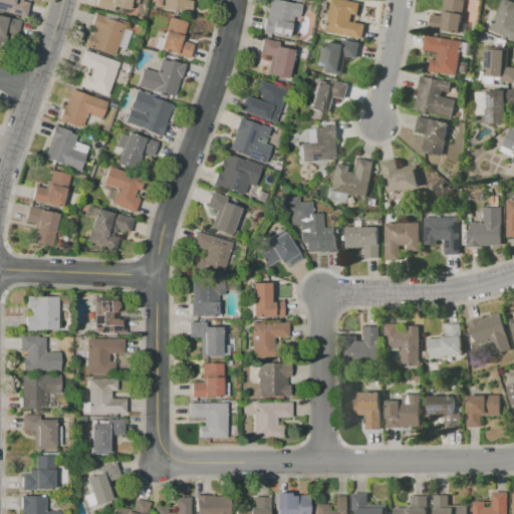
[(22,0),(22,1),(28,3),(25,17),(0,10),(0,0),(22,0)]
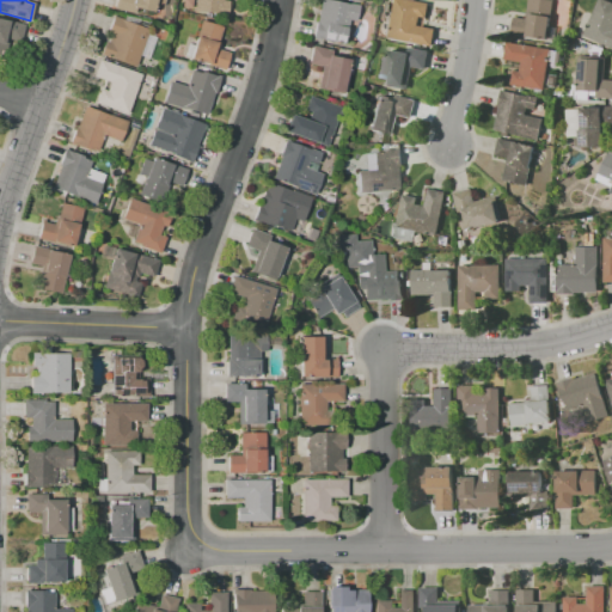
[(154,0),(152,12),(135,8),(134,14),(114,8),(115,0),(154,0)]
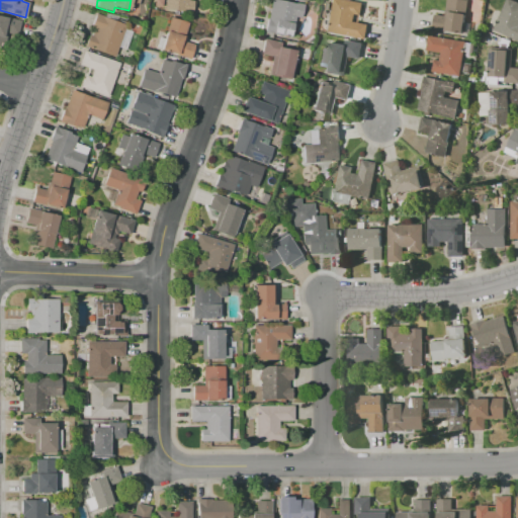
[(164,9),(165,0),(188,0),(193,1),(191,13),(164,9)]
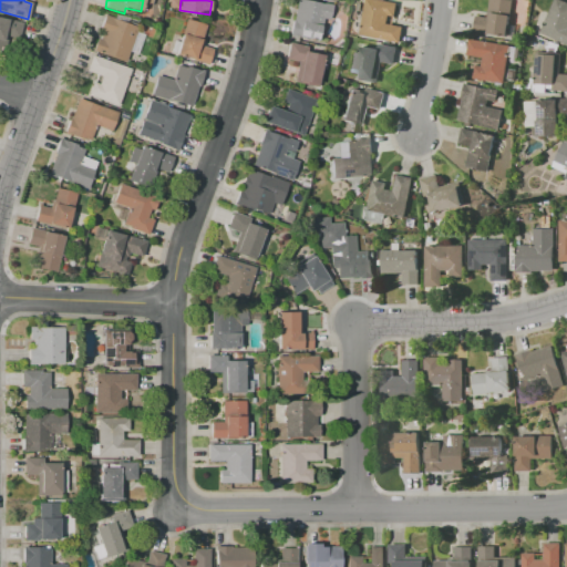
[(297,0),(309,0),(332,4),(329,20),(322,19),(318,41),(290,35),(297,0)]
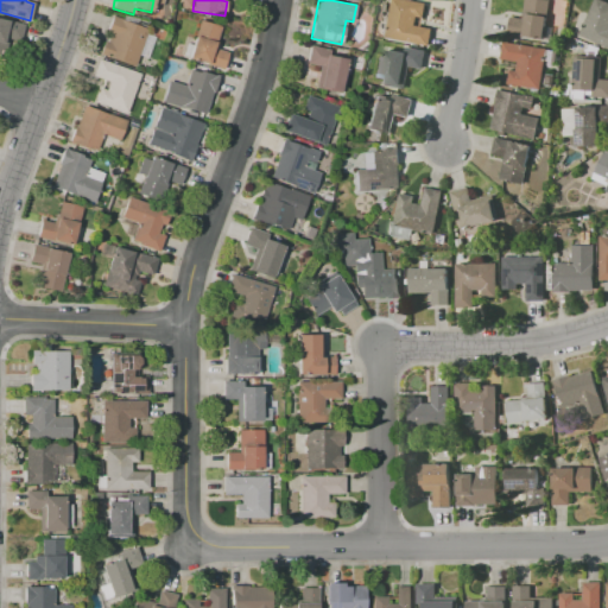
[(386,37),(393,0),(413,0),(426,2),(422,26),(432,27),(430,45),(386,37)]
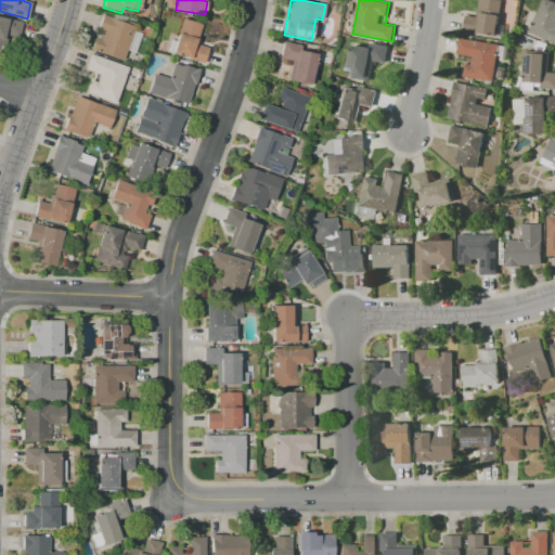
[(480,0),(502,0),(500,17),(499,17),(497,35),(479,31),(479,34),(464,31),(466,14),(478,16),(480,0)]
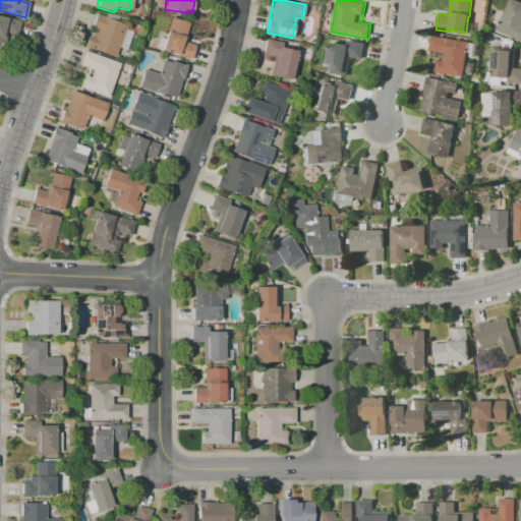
[(520,40),(498,30),(510,0),(518,0),(520,1),(520,40)]
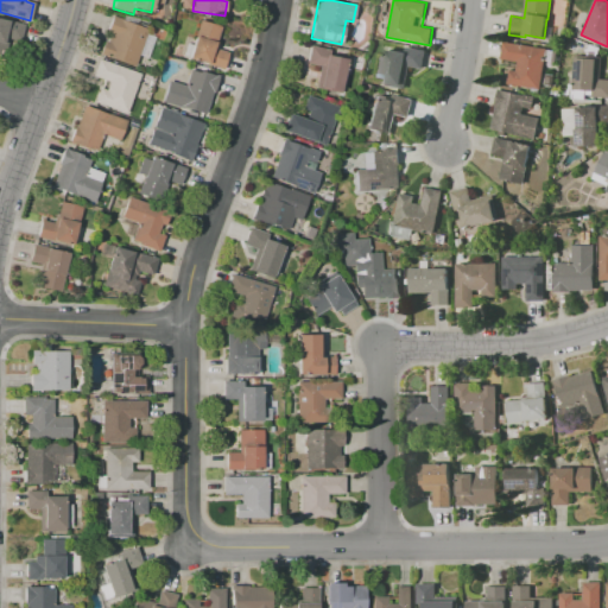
[(100,55),(105,42),(107,43),(109,35),(107,33),(112,17),(147,30),(134,67),(100,55)]
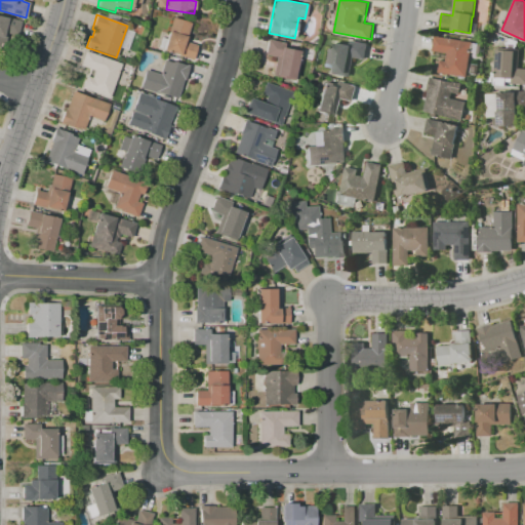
[(0,15),(21,22),(16,39),(3,35),(0,47),(0,15)]
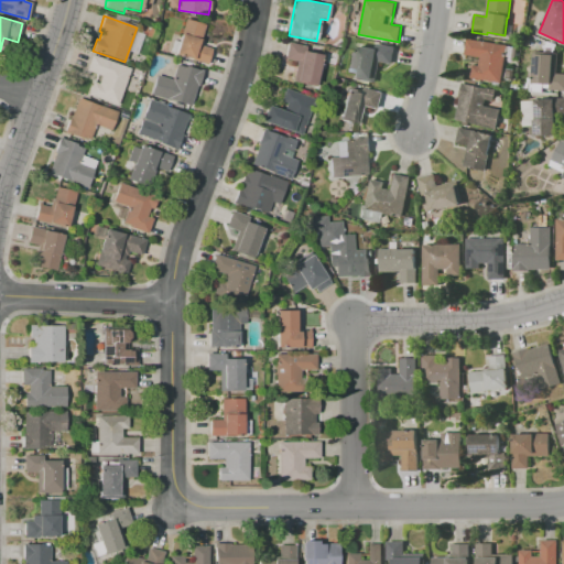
[(174,54),(185,19),(204,24),(199,39),(202,39),(201,44),(212,47),(206,64),(174,54)]
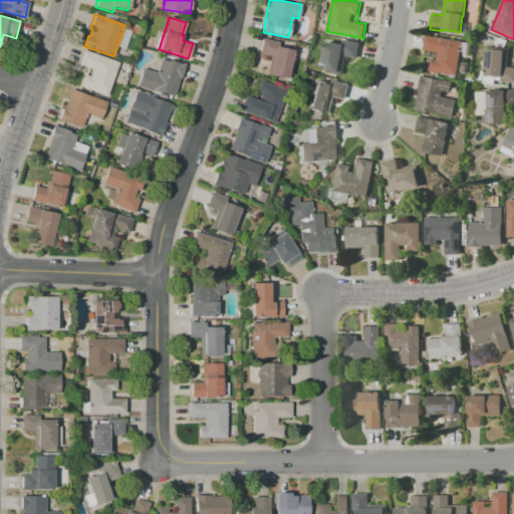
[(426,34),(462,40),(457,74),(430,70),(432,58),(437,59),(439,51),(424,49),(426,34)]
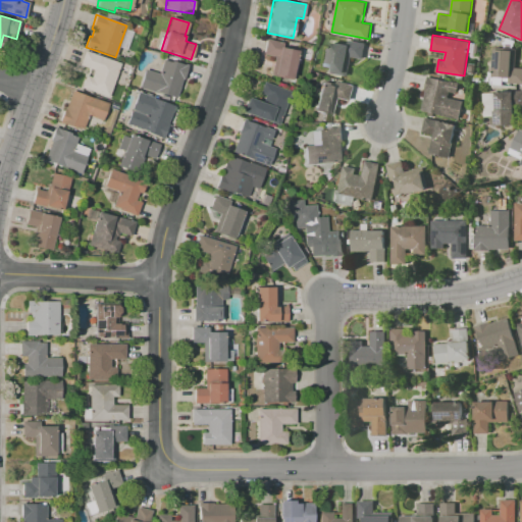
[(270,75),(274,57),(263,55),(266,39),(283,42),(282,47),(298,50),(292,80),(270,75)]
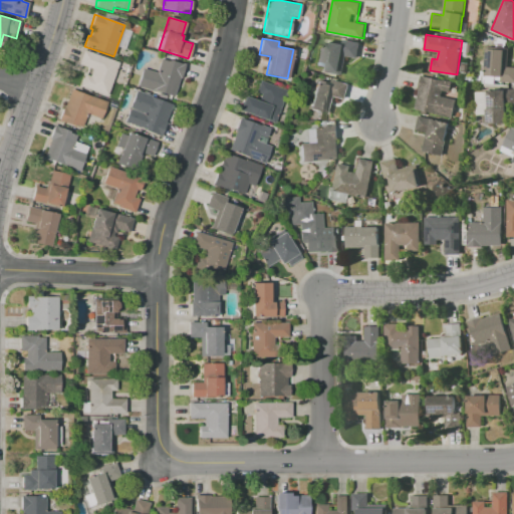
[(342,44),(343,39),(360,42),(357,58),(345,55),(342,74),(321,70),(322,63),(316,62),(319,46),(326,47),(327,41),(342,44)]
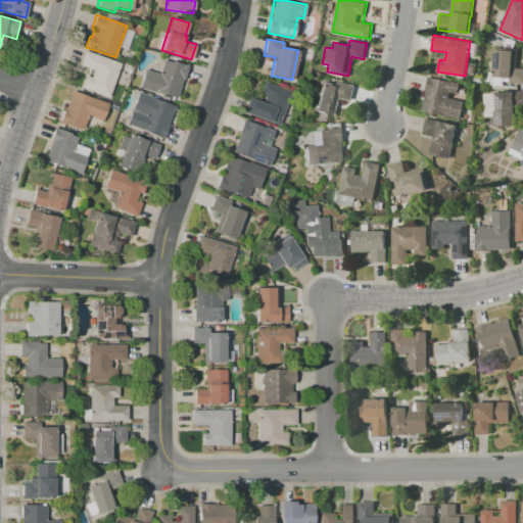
[(517,68),(522,68),(522,83),(510,83),(510,78),(495,77),(496,49),(518,50),(517,68)]
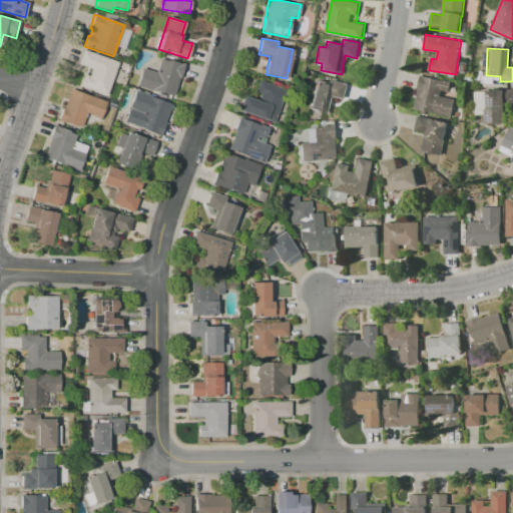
[(83,50),(118,62),(106,95),(79,86),(84,74),(89,76),(92,69),(78,64),(83,50)]
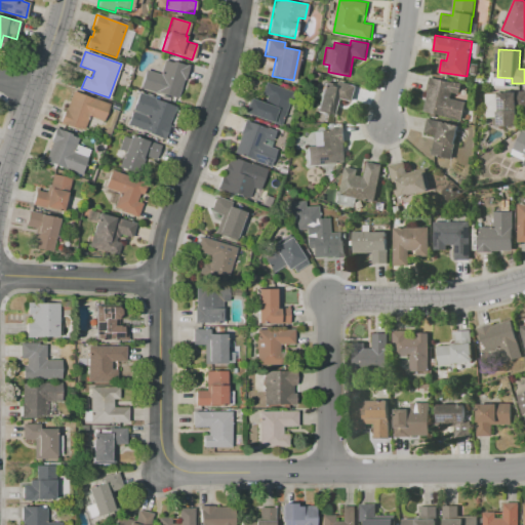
[(139,88),(145,70),(160,75),(164,58),(189,66),(184,81),(182,80),(175,99),(139,88)]
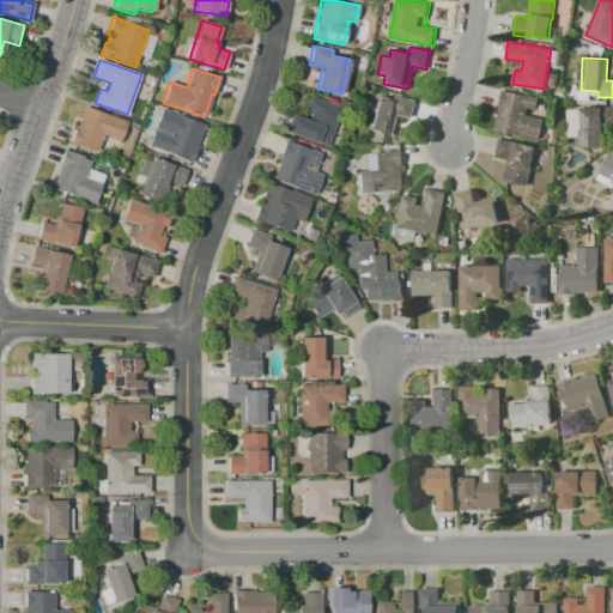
[(495,129),(501,107),(499,105),(504,89),(540,98),(536,110),(529,108),(528,115),(545,119),(540,140),(495,129)]
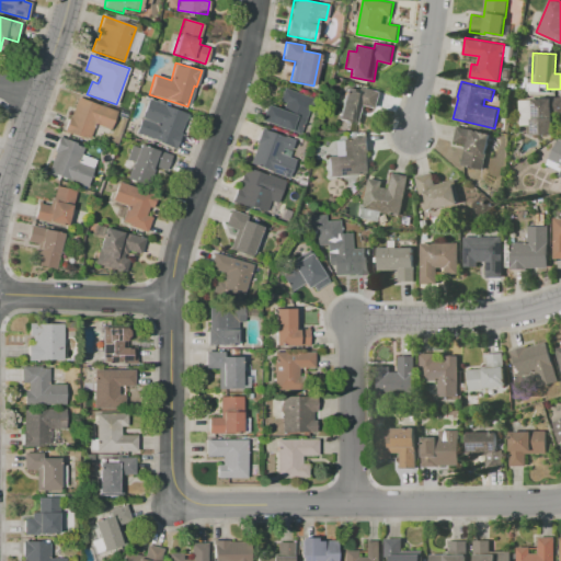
[(338,118),(345,87),(361,91),(362,87),(381,91),(377,107),(365,105),(361,124),(338,118)]
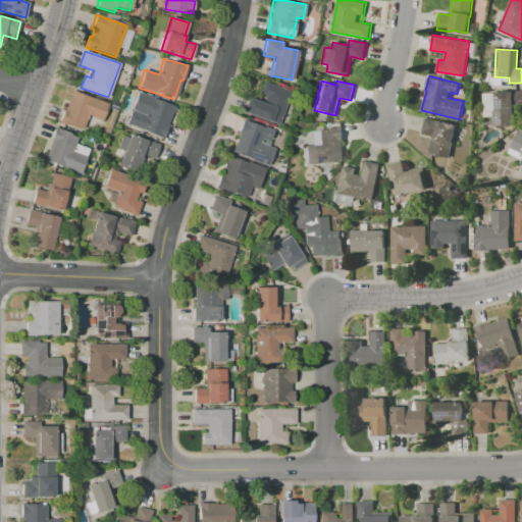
[(242,112),(249,97),(262,103),(265,96),(258,93),(263,82),(291,93),(277,125),(269,121),(268,122),(242,112)]
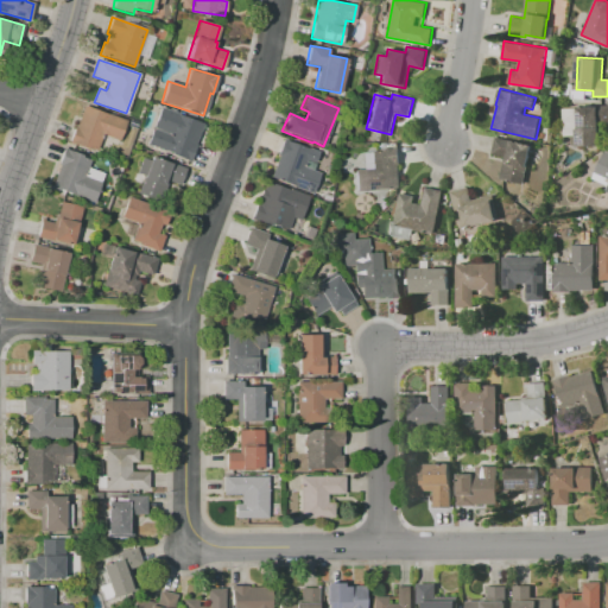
[(126,121),(118,141),(103,135),(96,151),(88,147),(87,150),(68,141),(75,126),(76,126),(86,103),(126,121)]
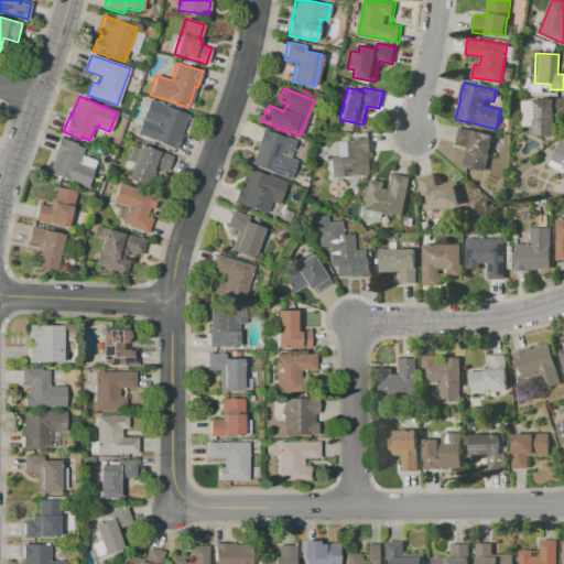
[(523,100),(535,100),(535,99),(563,97),(563,112),(556,114),(557,134),(535,136),(534,126),(524,127),(523,100)]
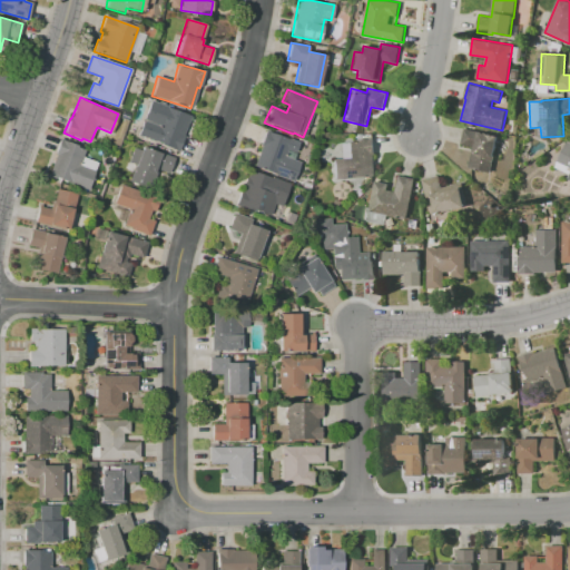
[(150,100),(189,115),(182,135),(184,136),(178,151),(137,136),(150,100)]
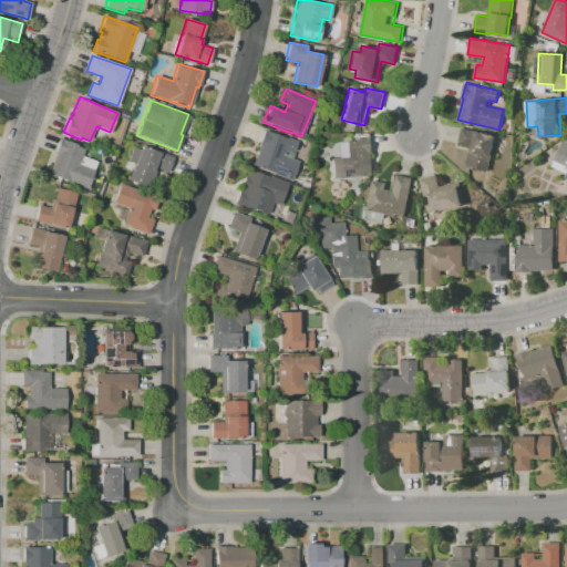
[(463,127),(496,135),(487,171),(466,165),(471,146),(460,143),(463,127)]
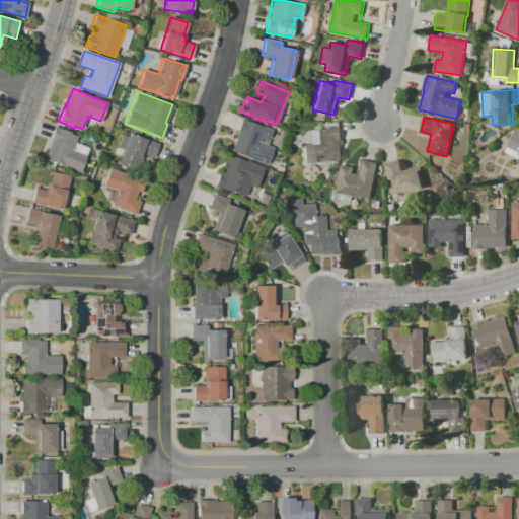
[(231,151),(238,133),(236,133),(242,118),(271,130),(268,139),(263,136),(260,142),(274,147),(267,165),(231,151)]
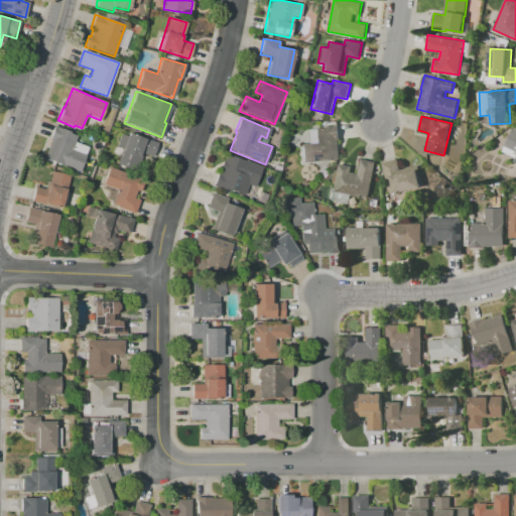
[(43,157),(51,140),(48,139),(54,125),(70,132),(70,133),(77,136),(75,141),(90,147),(80,172),(43,157)]
